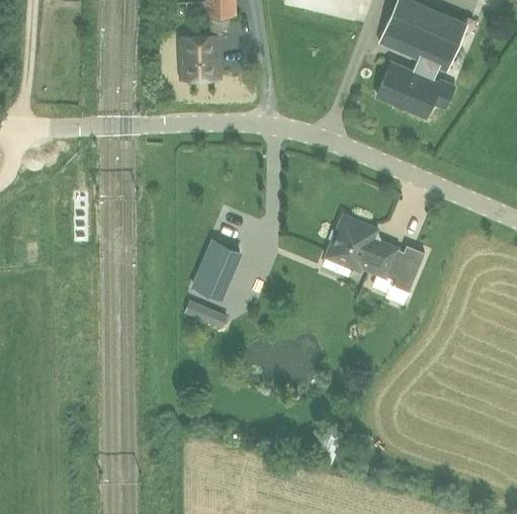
[(205,0),(206,21),(208,21),(209,35),(177,37),(179,81),(219,79),(217,39),(221,38),(221,34),(224,32),(228,30),(231,26),(233,20),(232,0),(205,0)]
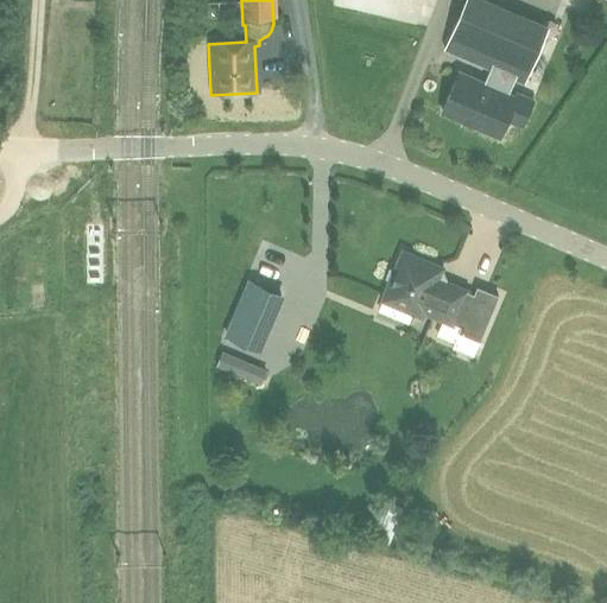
[(498,73),(491,90),(504,95),(510,78),(524,84),(544,38),(465,4),(444,50),(498,73)]
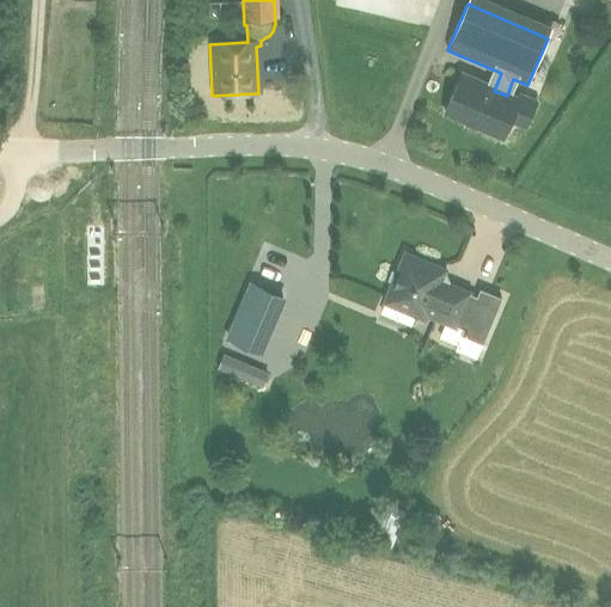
[(519,100),(507,96),(494,91),(462,78),(445,116),(502,140),(509,123),(525,130),(537,103),(521,96),(519,100)]
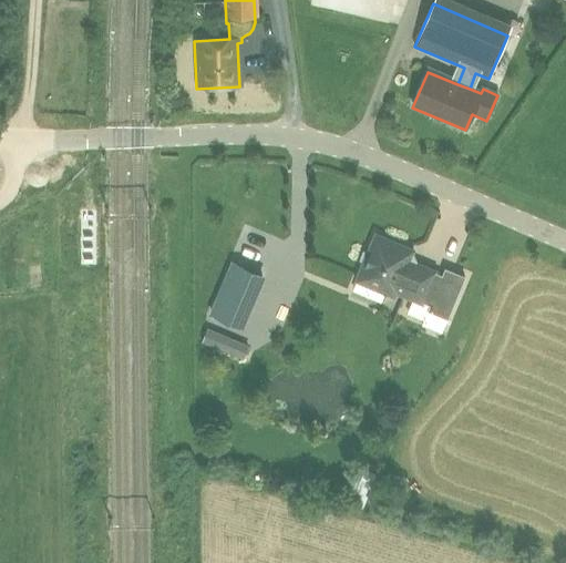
[(448,263),(442,277),(412,265),(409,258),(411,253),(374,237),(368,254),(362,255),(359,263),(362,266),(359,275),(386,286),(382,294),(392,298),(394,294),(448,316),(466,270),(448,263)]
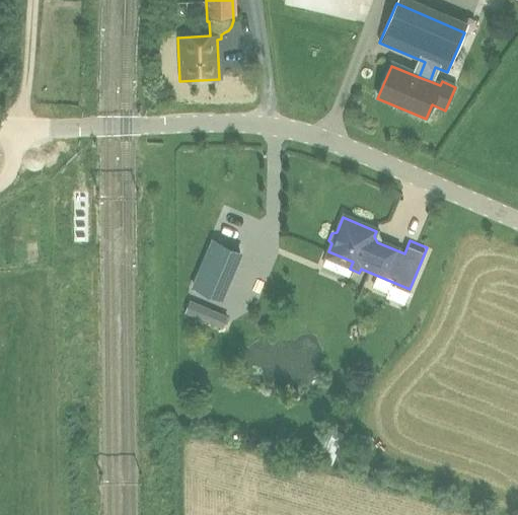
[(215,242),(196,288),(224,300),(243,254),(215,242)]
